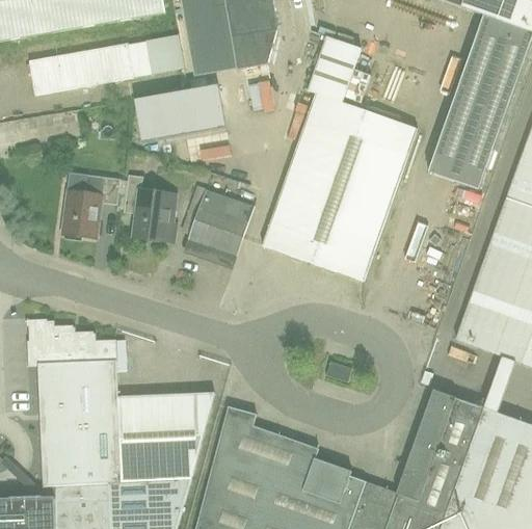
[(0,0),(0,40),(165,12),(163,0),(0,0)]
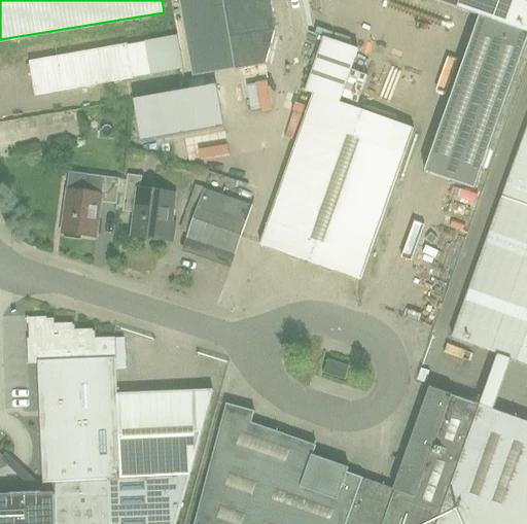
[(179,0),(192,75),(266,63),(275,28),(270,0),(179,0)]
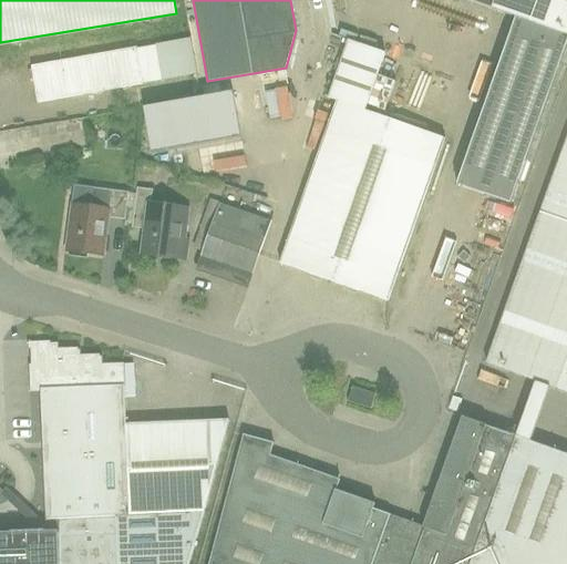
[(471,0),(516,17),(456,183),(511,202),(566,42),(566,0),(471,0)]
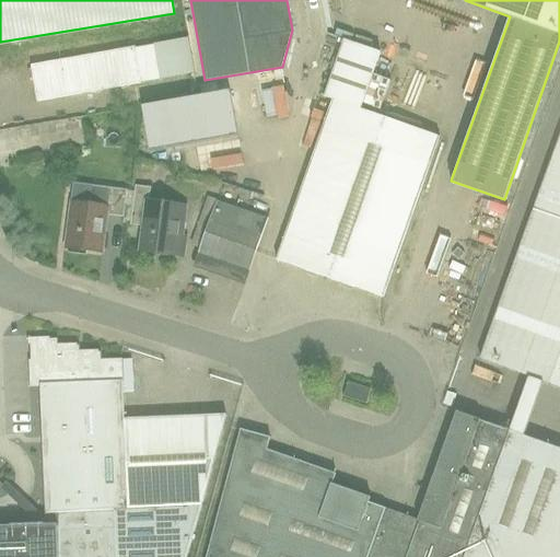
[(440,135),(361,107),(381,50),(343,37),(324,94),(333,97),(276,257),(383,294),(440,135)]
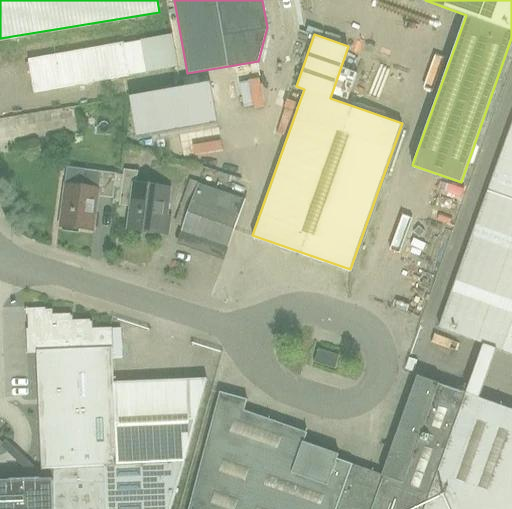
[(33,90),(128,73),(123,41),(28,58),(33,90)]
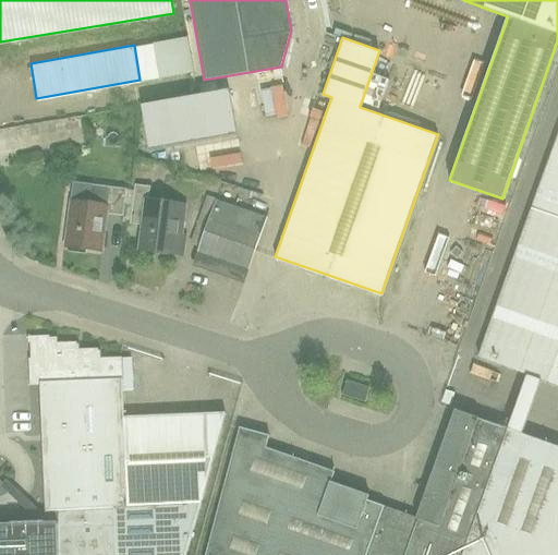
[(405,111),(423,117),(431,92),(413,86),(405,111)]
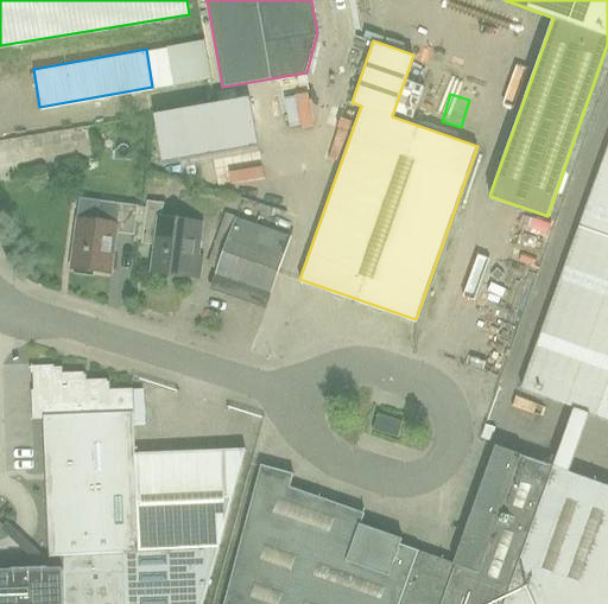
[(163,163),(258,145),(249,96),(153,113),(163,163)]
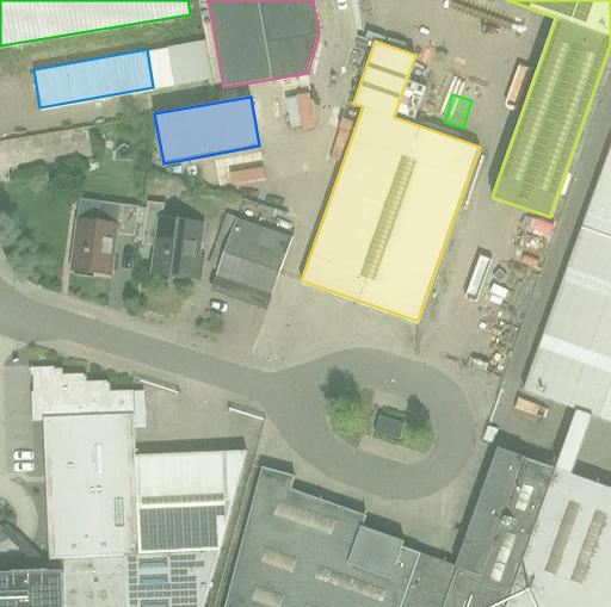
[(74,117),(0,124),(0,153),(78,144),(74,117)]
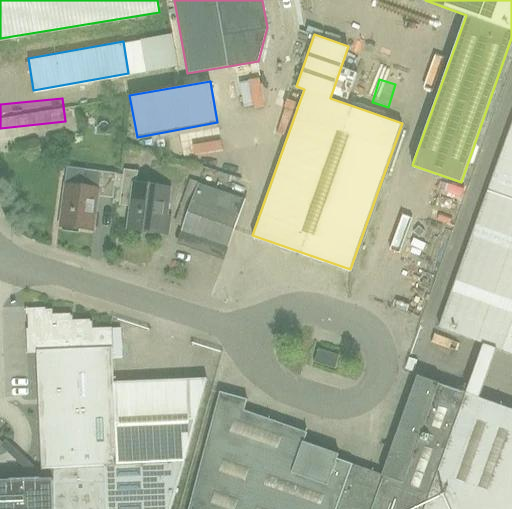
[(511,122),(438,327),(486,344),(476,375),(469,393),(482,398),(489,379),(500,349),(511,353),(511,122)]
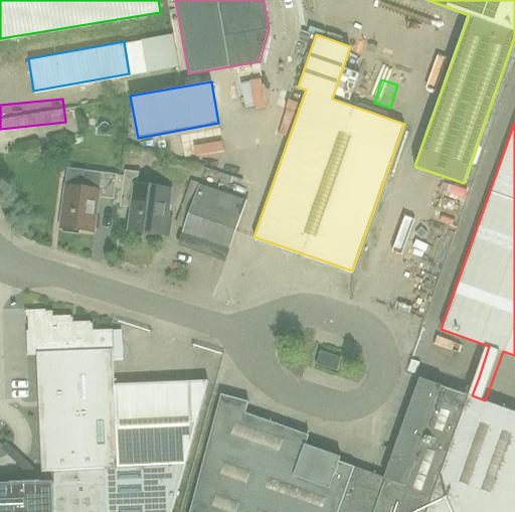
[(132,207),(130,229),(169,234),(171,217),(162,216),(163,206),(167,206),(170,189),(138,185),(140,171),(125,169),(120,205),(132,207)]
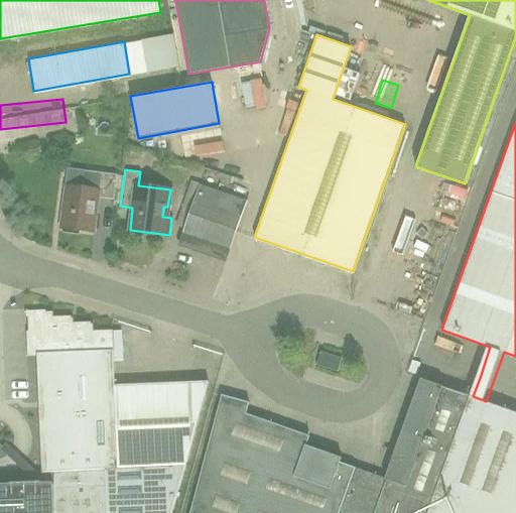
[(65,184),(59,226),(94,230),(98,195),(114,197),(117,173),(91,170),(89,187),(65,184)]
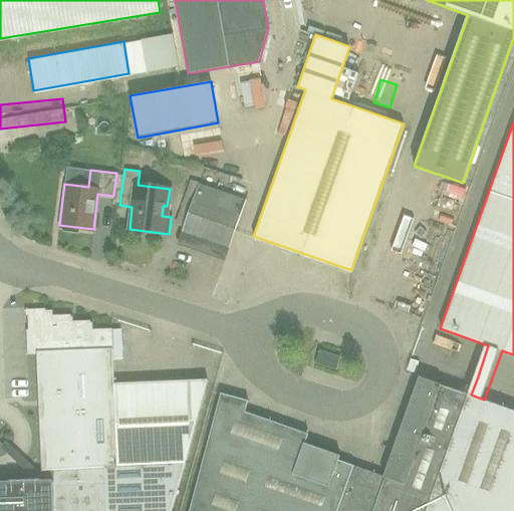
[(245,201),(208,188),(211,181),(201,177),(191,179),(176,223),(185,227),(179,242),(224,259),(245,201)]
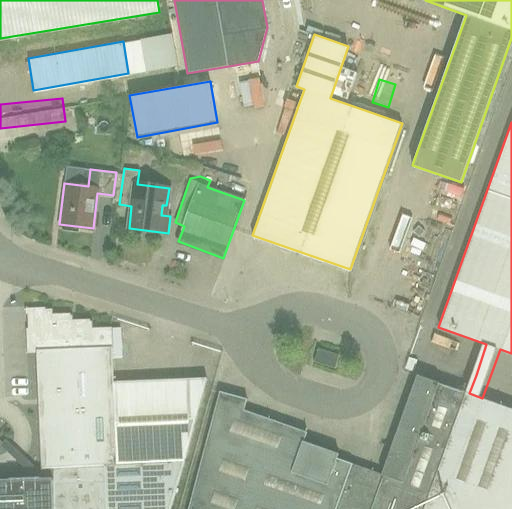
[(0,508),(169,508),(184,459),(206,377),(114,380),(113,356),(112,347),(113,347),(112,326),(110,326),(92,327),(92,319),(73,320),(73,314),(53,314),(52,307),(27,308),(29,342),(29,352),(37,351),(41,467),(40,469),(25,455),(20,461),(34,475),(32,477),(10,477),(0,477),(0,508)]
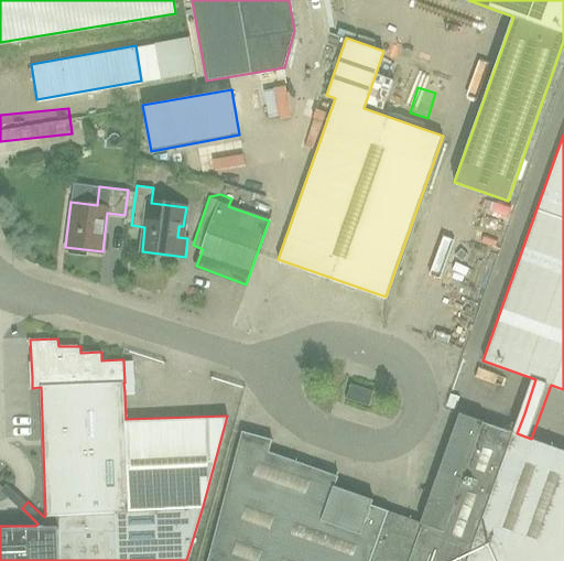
[(369,405),(373,390),(350,383),(346,397),(369,405)]
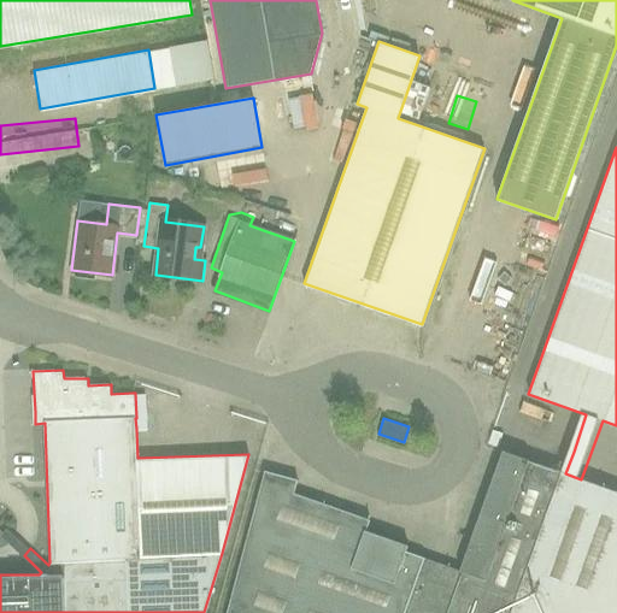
[(616,612),(616,491),(581,479),(565,473),(507,453),(463,571),(405,549),(407,544),(365,530),(369,518),(293,491),(297,478),(264,470),(225,612),(616,612)]
